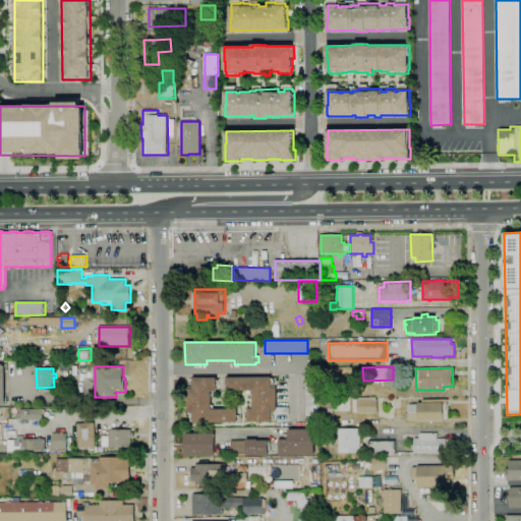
[(320,426),(306,427),(306,368),(320,368),(320,426)]
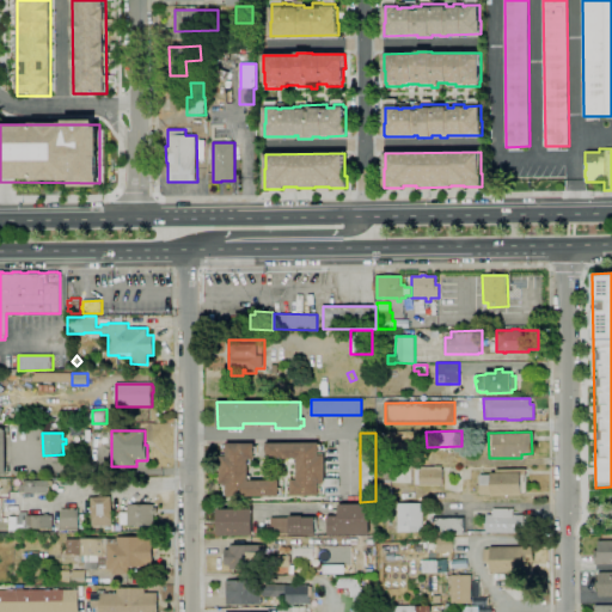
[(227,497),(227,495),(225,495),(225,489),(227,489),(227,487),(224,487),(224,484),(221,484),(221,457),(222,457),(222,454),(227,454),(227,452),(225,452),(225,446),(227,446),(227,445),(255,444),(255,447),(257,447),(257,453),(255,453),(255,459),(251,459),(251,464),(249,464),(249,476),(251,476),(251,481),(280,481),(280,489),(281,489),(282,494),(280,494),(280,496),(227,497)]
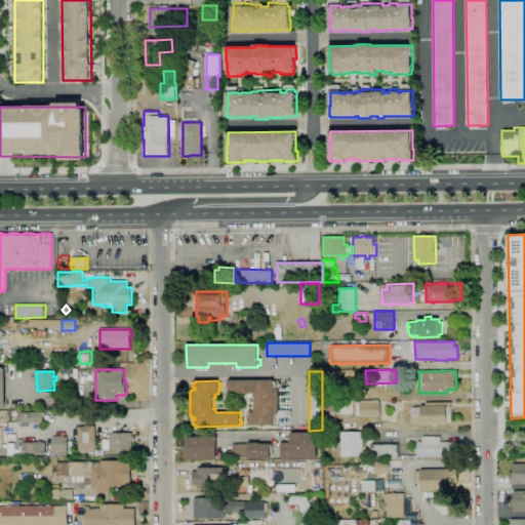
[(274,426),(250,426),(250,422),(248,422),(248,417),(250,417),(250,412),(253,412),(253,407),(255,407),(255,397),(253,397),(253,394),(229,394),(229,388),(228,388),(228,381),(229,381),(229,380),(274,380),(274,381),(276,381),(276,386),(274,386),(274,389),(278,389),(278,392),(279,392),(279,410),(291,410),(291,411),(292,411),(292,416),(291,416),(291,417),(277,417),(277,416),(274,416),(274,418),(276,418),(276,423),(274,423),(274,426)]
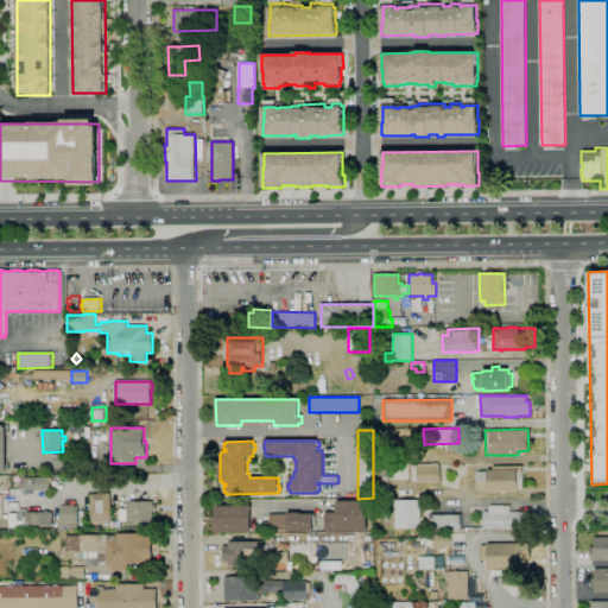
[(411,482),(438,482),(438,464),(411,463),(411,482)]
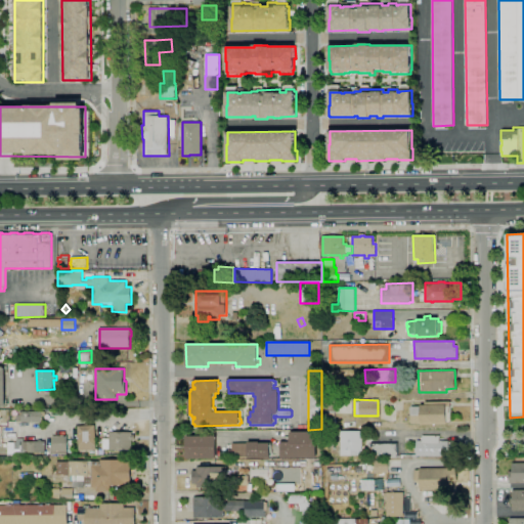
[(446,424),(445,404),(408,405),(409,425),(446,424)]
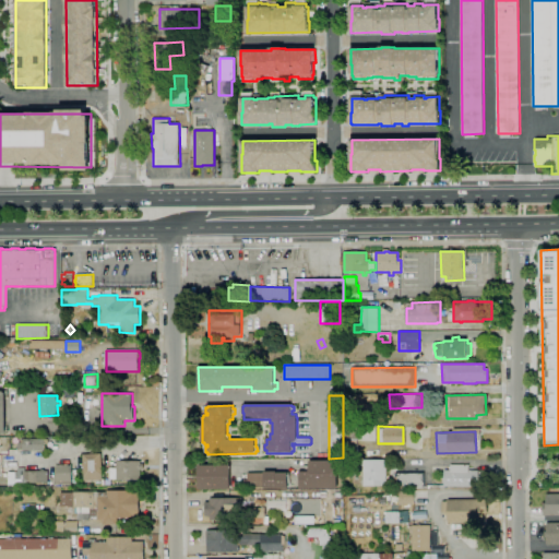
[(45,451),(23,450),(23,445),(21,445),(21,440),(23,440),(23,439),(48,440),(48,443),(46,443),(46,449),(45,449),(45,451)]
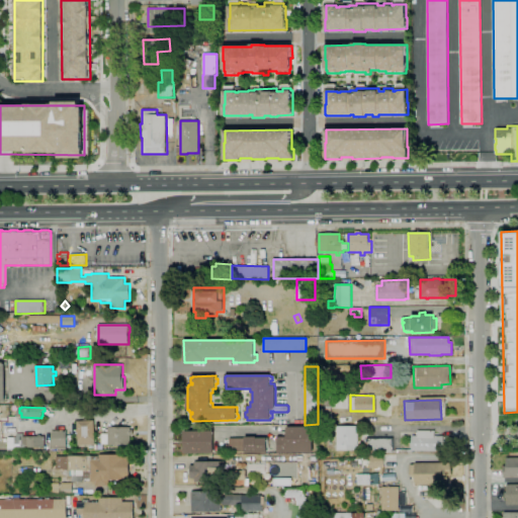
[(79,445),(78,421),(84,421),(84,419),(87,419),(87,421),(94,421),(95,444),(79,445)]
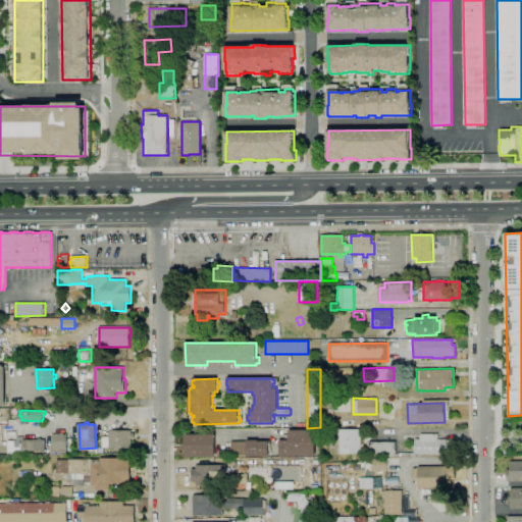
[(359,429),(337,429),(338,454),(360,453),(359,429)]
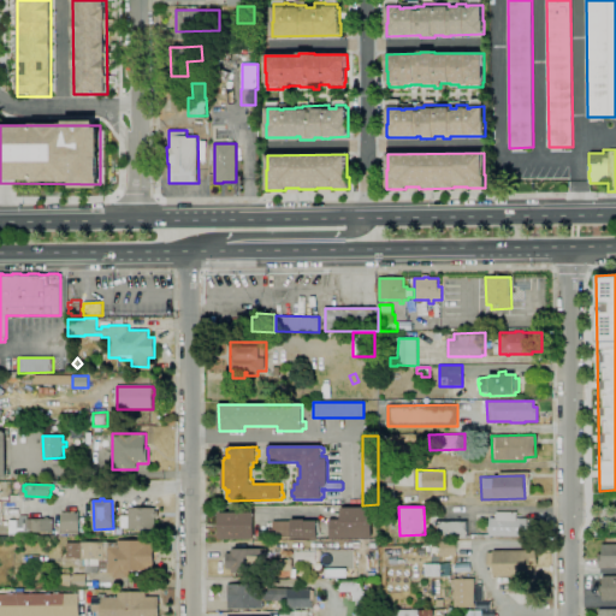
[(129,529),(129,509),(155,508),(155,511),(158,511),(159,517),(155,517),(155,528),(129,529)]
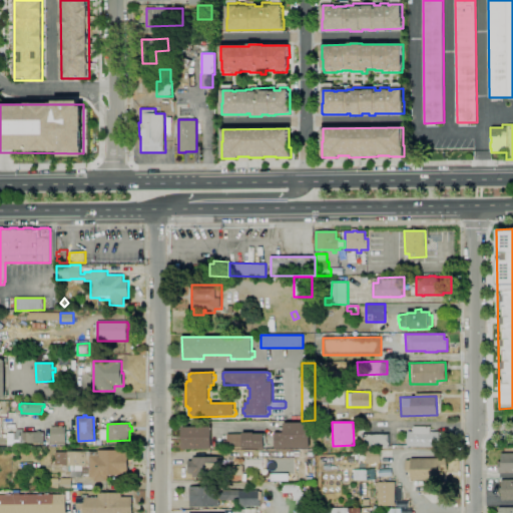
[(311,448),(276,448),(276,433),(284,433),(284,423),(311,423),(311,448)]
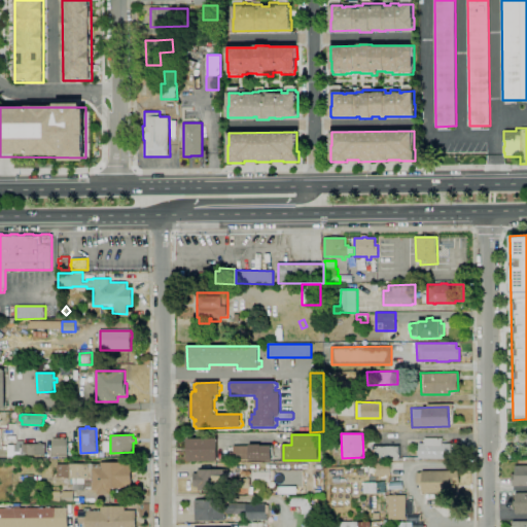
[(68,457),(51,457),(51,455),(49,455),(49,452),(51,452),(51,449),(53,449),(53,438),(68,438),(68,457)]
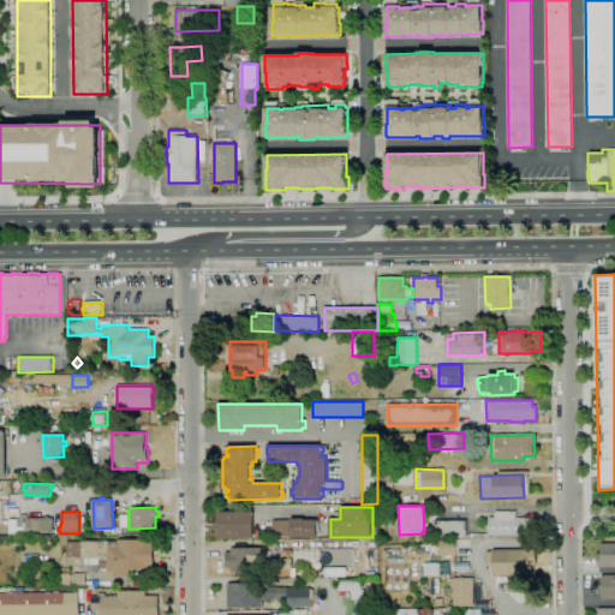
[(219,538),(219,513),(254,512),(254,538),(219,538)]
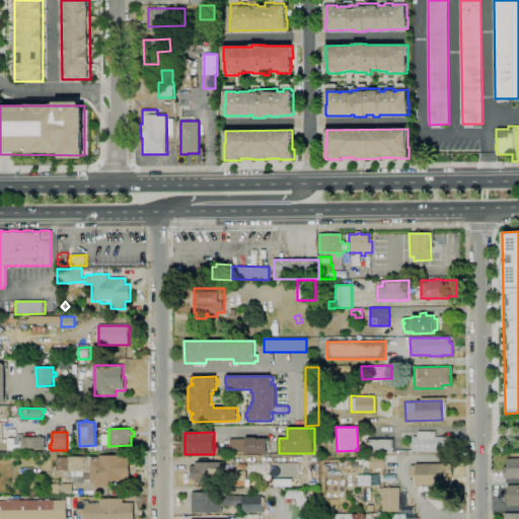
[(443,452),(443,437),(434,436),(434,433),(412,433),(411,451),(443,452)]
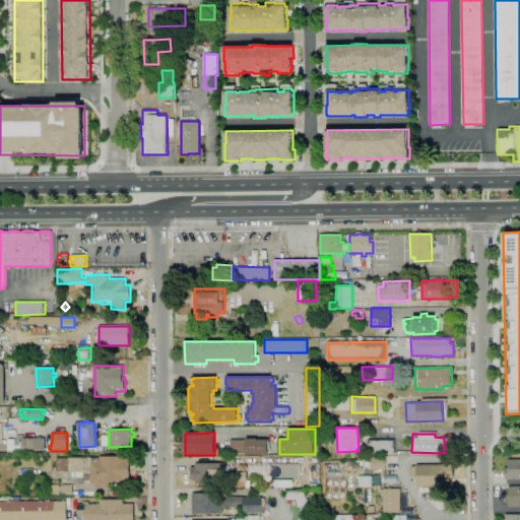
[(19,449),(19,446),(15,446),(15,437),(18,437),(18,436),(23,435),(23,438),(24,438),(24,439),(30,438),(33,438),(39,438),(39,437),(42,437),(42,438),(45,438),(45,449),(19,449)]
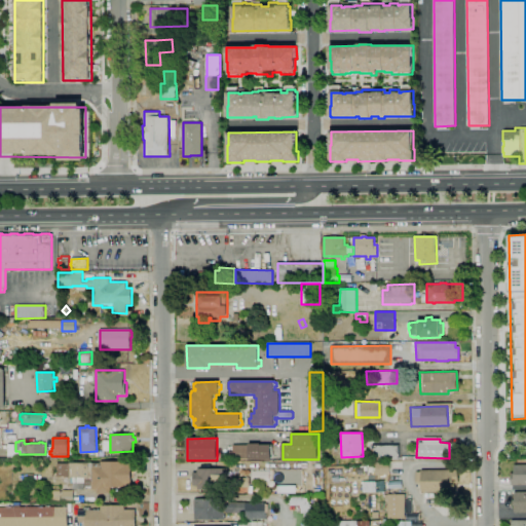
[(272,460),(250,460),(250,458),(229,458),(229,451),(233,451),(233,445),(250,445),(250,444),(260,444),(260,445),(271,445),(273,445),(273,455),(272,455),(272,460)]
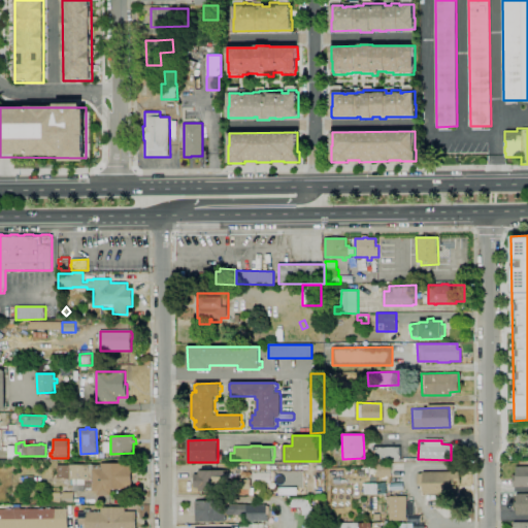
[(399,448),(372,447),(372,460),(399,460),(399,448)]
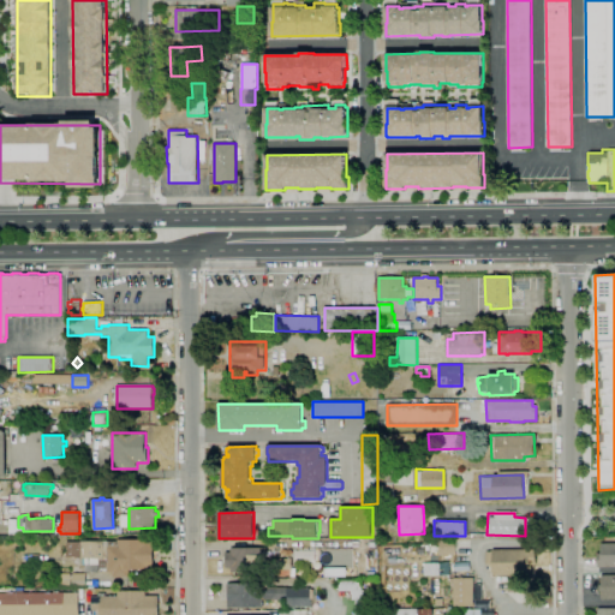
[(154,577),(114,577),(114,572),(107,572),(107,568),(106,568),(106,573),(101,573),(101,568),(100,568),(100,572),(87,572),(87,565),(85,565),(85,557),(83,557),(83,560),(75,560),(75,556),(72,556),(72,553),(66,553),(66,544),(73,544),(73,542),(82,542),(82,541),(103,541),(103,539),(107,539),(108,539),(108,541),(118,541),(118,539),(123,539),(123,535),(139,535),(139,539),(148,539),(148,542),(154,542),(154,577)]
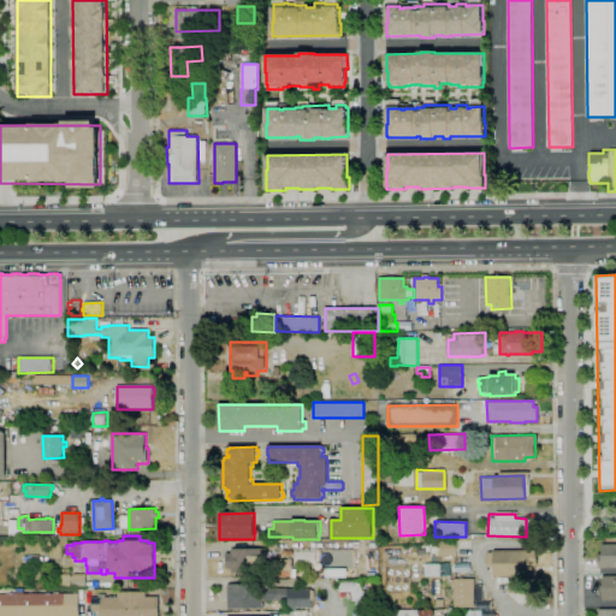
[(452,557),(452,555),(440,555),(440,542),(456,540),(457,555),(455,556),(455,557),(452,557)]
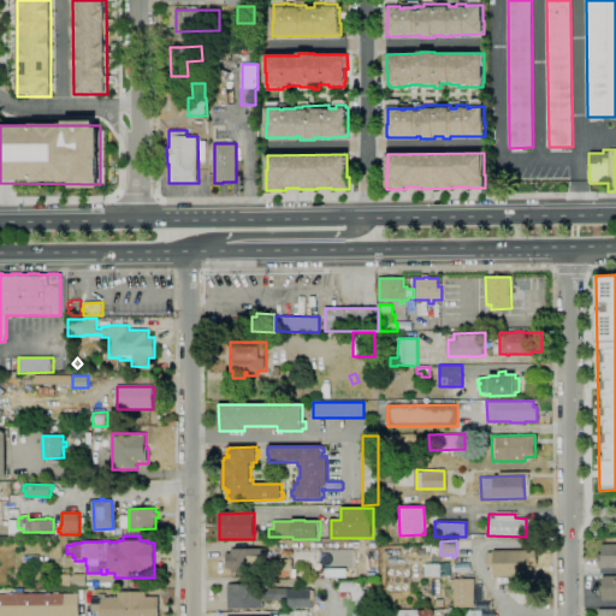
[(615,573),(600,574),(600,568),(598,568),(598,555),(603,555),(603,544),(615,544),(615,573)]
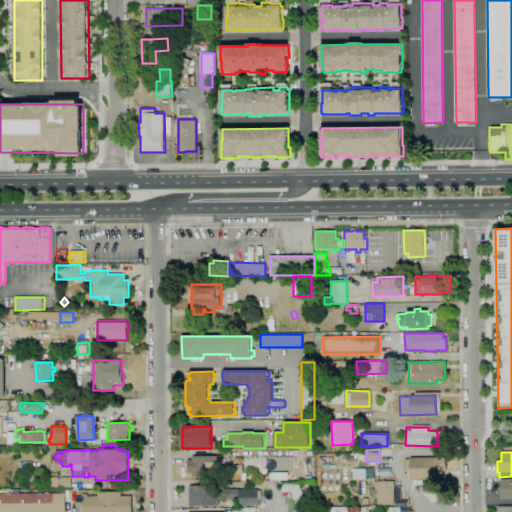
[(222,479),(192,479),(192,473),(189,473),(189,460),(192,460),(192,456),(222,457),(222,479)]
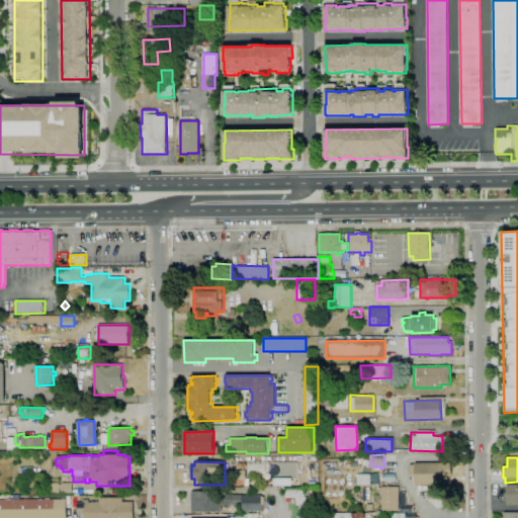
[(416,486),(416,475),(410,475),(410,465),(415,464),(415,463),(451,462),(451,476),(448,476),(448,485),(416,486)]
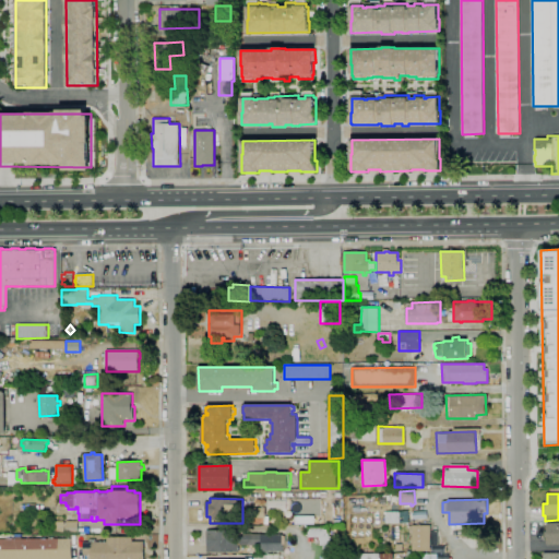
[(290,515),(280,515),(281,506),(290,506),(290,515)]
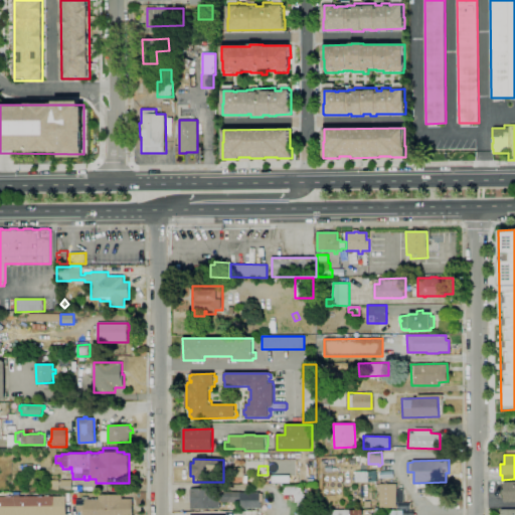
[(24,486),(6,486),(6,476),(24,477),(24,486)]
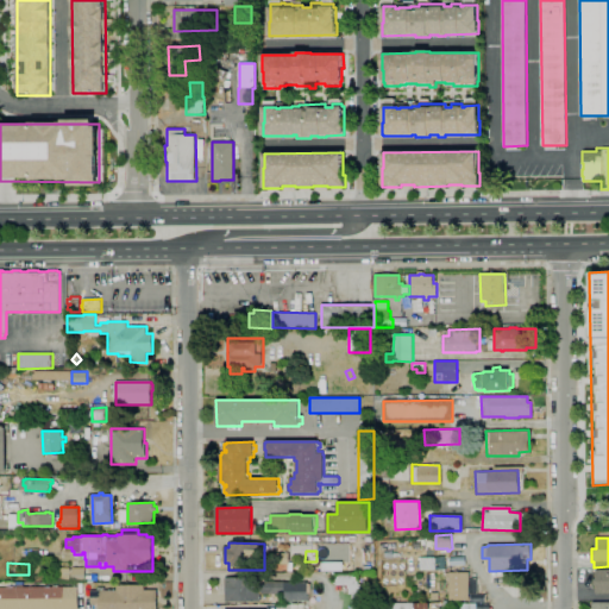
[(85,583),(85,581),(70,581),(61,581),(60,575),(69,575),(69,570),(73,570),(73,569),(86,567),(86,583),(85,583)]
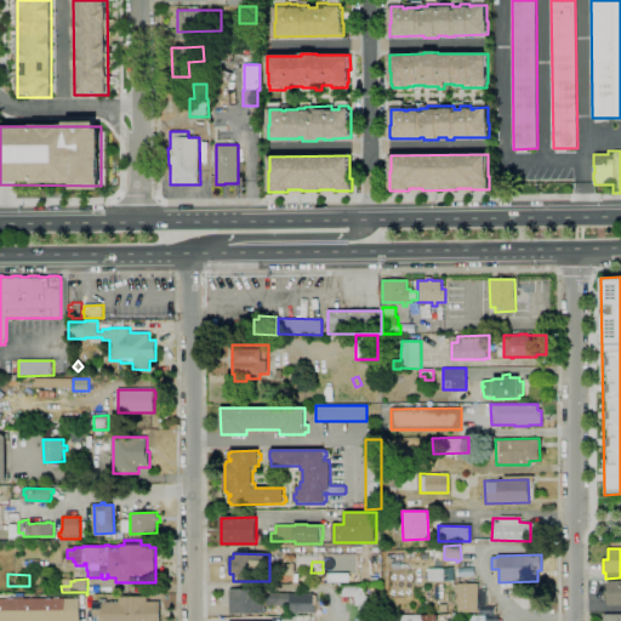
[(620,605),(608,605),(608,598),(605,598),(605,591),(608,591),(608,581),(620,581),(620,605)]
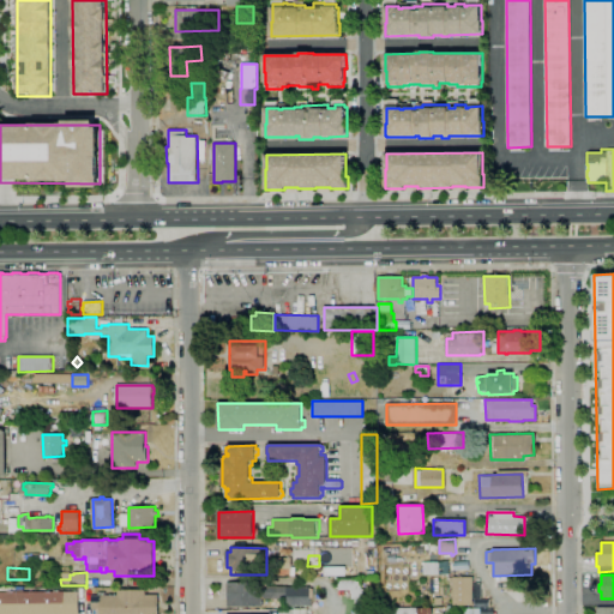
[(474,606),(452,606),(453,584),(450,584),(450,578),(453,578),(453,577),(474,578),(473,597),(475,597),(475,603),(474,603),(474,606)]
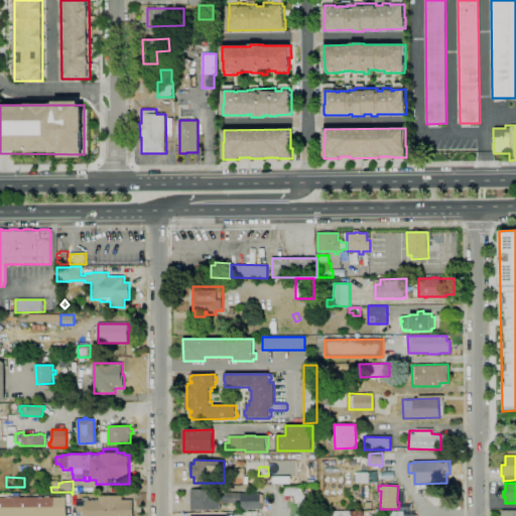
[(303,502),(297,502),(297,496),(285,496),(284,486),(303,486),(303,491),(303,502)]
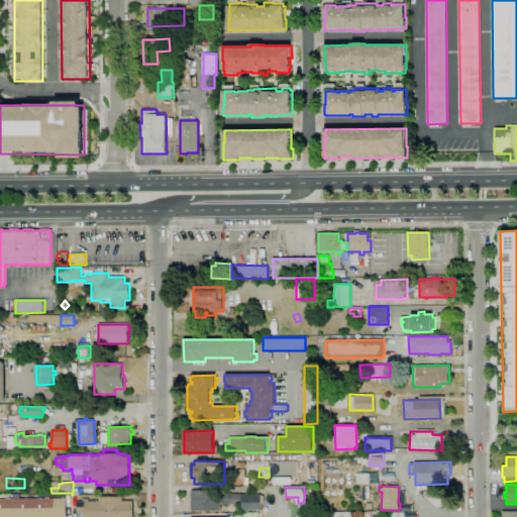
[(215,511),(191,511),(191,491),(211,491),(211,494),(248,494),(248,493),(252,493),(252,495),(262,495),(262,510),(242,510),(242,506),(233,506),(233,504),(215,504),(215,511)]
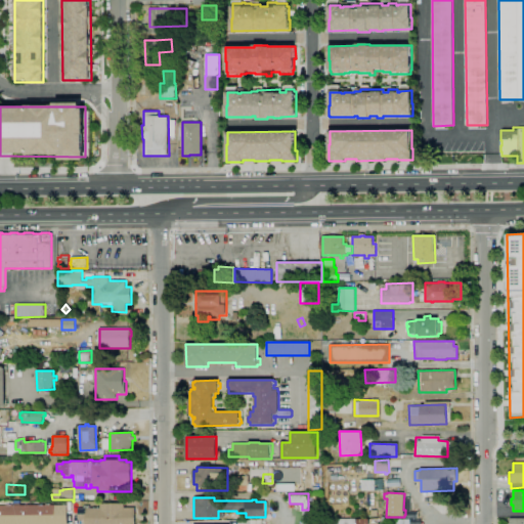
[(0,523),(0,505),(46,505),(46,504),(50,504),(50,506),(68,505),(68,523),(0,523)]
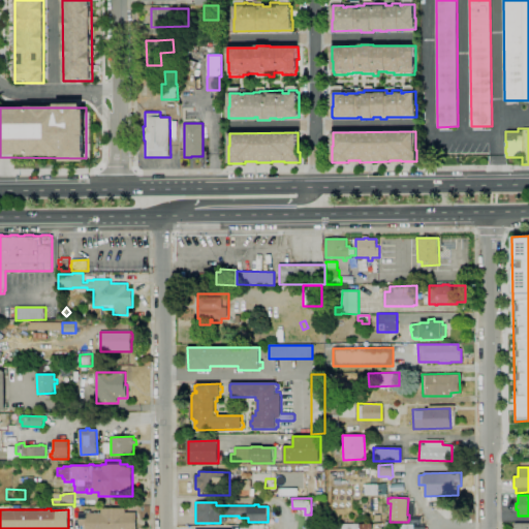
[(86,528),(86,525),(80,525),(79,514),(101,512),(101,508),(124,508),(124,512),(135,512),(135,528),(86,528)]
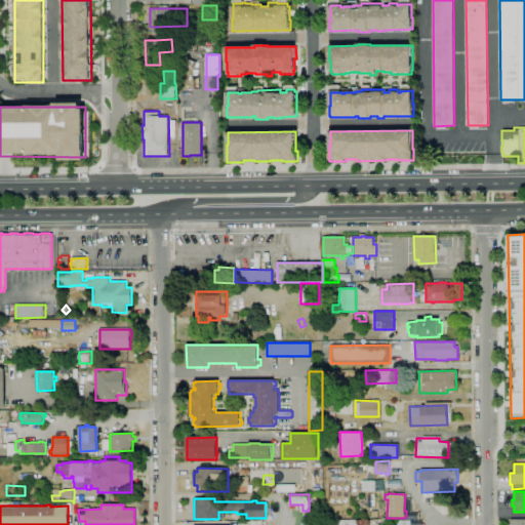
[(317,524),(303,524),(304,512),(318,513),(317,524)]
